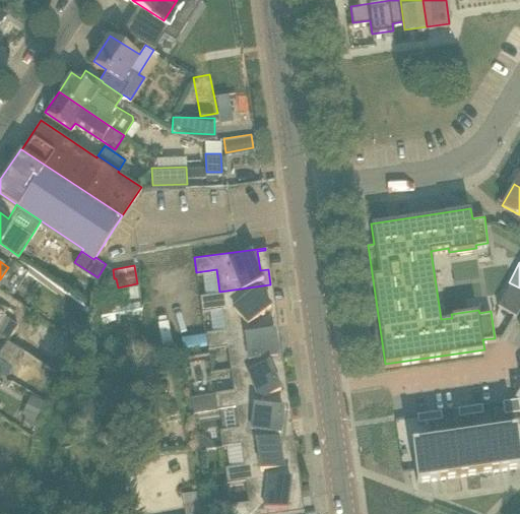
[(519,287),(509,282),(498,303),(516,313),(519,305),(519,287)]
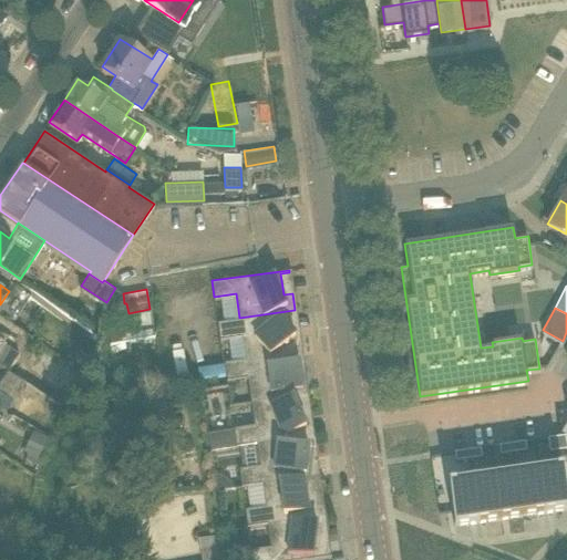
[(245,358),(300,351),(298,335),(295,335),(297,334),(287,321),(286,315),(296,314),(295,310),(239,318),(218,320),(220,338),(241,334),(245,358)]
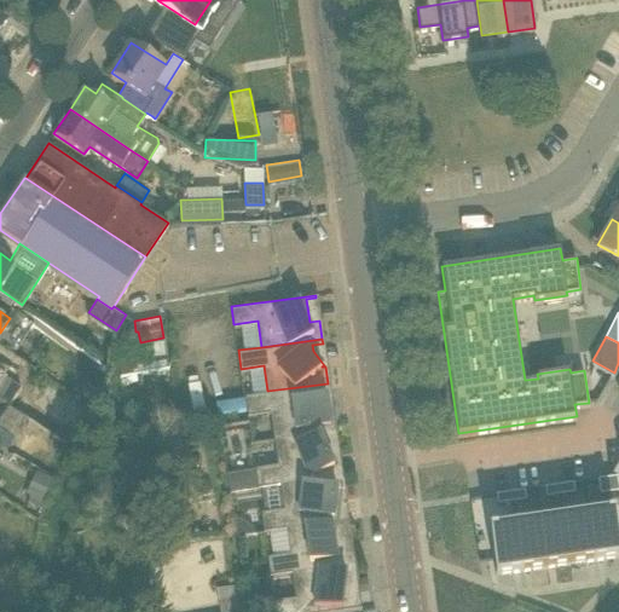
[(134,357),(117,359),(120,373),(168,365),(167,351),(134,357)]
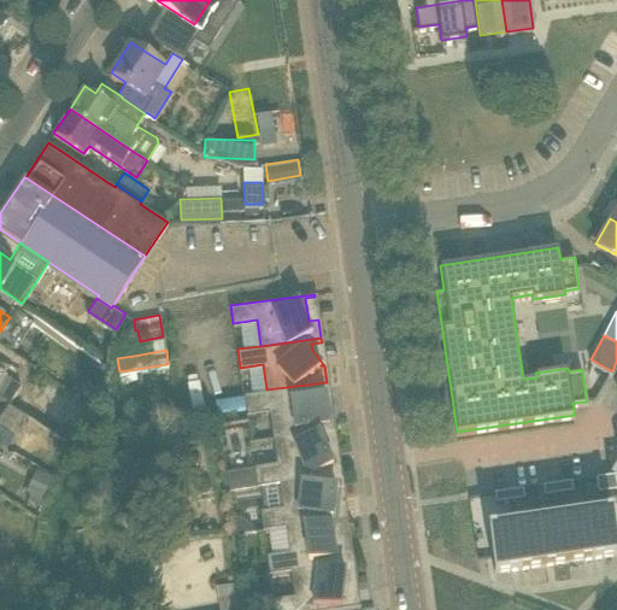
[(0,393),(11,402),(23,383),(0,367),(0,393)]
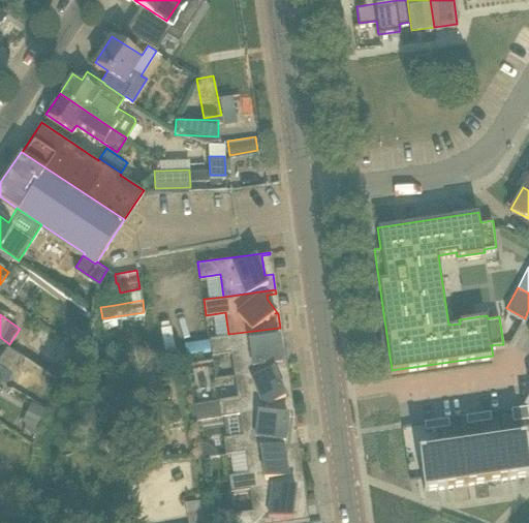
[(281,333),(280,328),(228,334),(210,337),(212,352),(231,350),(234,372),(286,365),(284,352),(282,352),(280,336),(273,337),(273,334),(281,333)]
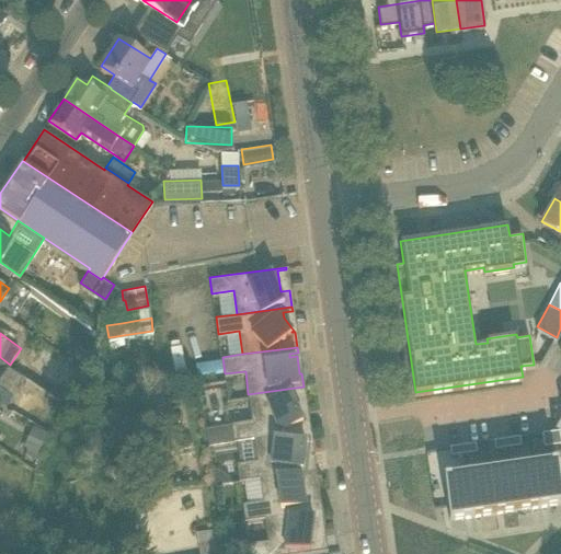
[(0,399),(6,403),(12,393),(0,384),(0,399)]
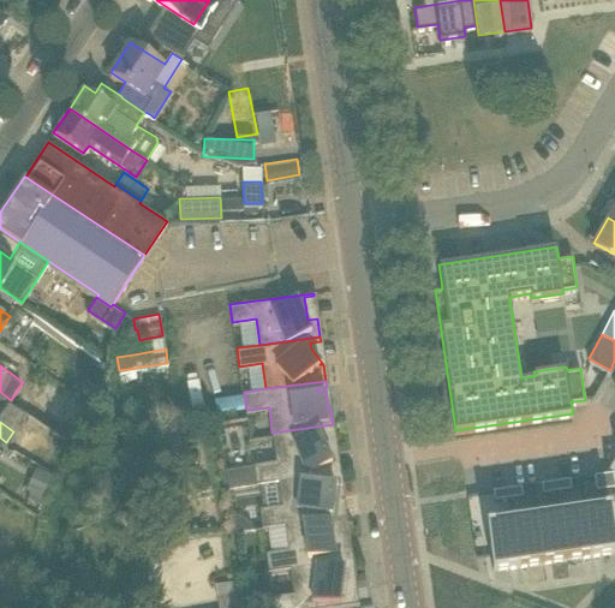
[(279,477),(329,470),(328,464),(333,462),(330,454),(336,454),(333,424),(272,433),(275,459),(254,463),(256,482),(279,478),(279,477)]
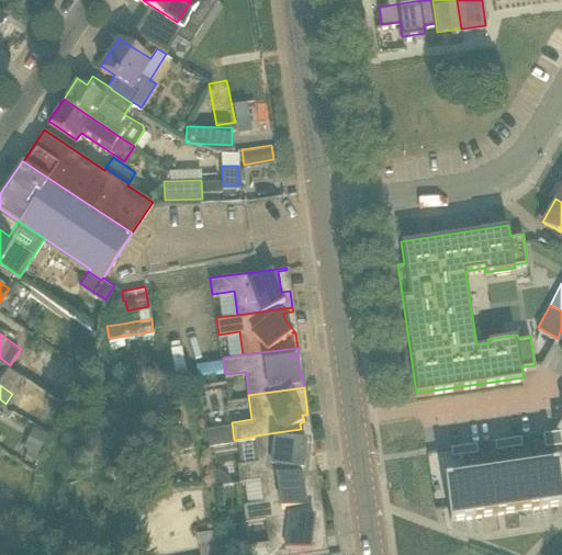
[(41,453),(51,432),(32,423),(23,444),(41,453)]
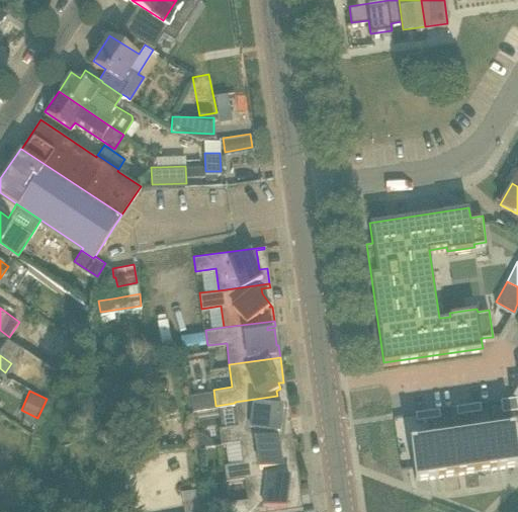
[(240,438),(282,433),(280,422),(289,421),(286,401),(277,402),(277,396),(235,402),(235,403),(238,424),(219,427),(221,442),(240,440),(240,438)]
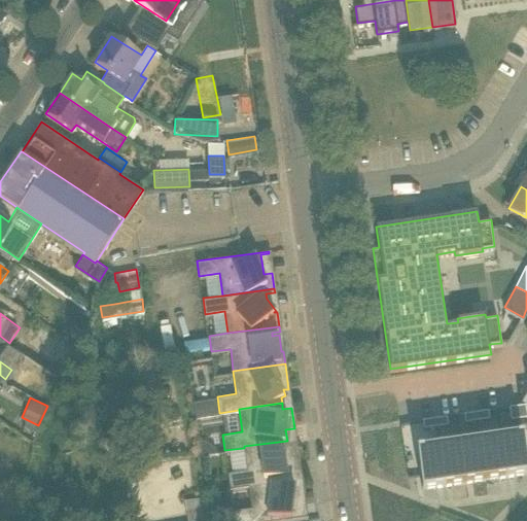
[(526,414),(525,403),(520,403),(517,404),(519,416),(526,414)]
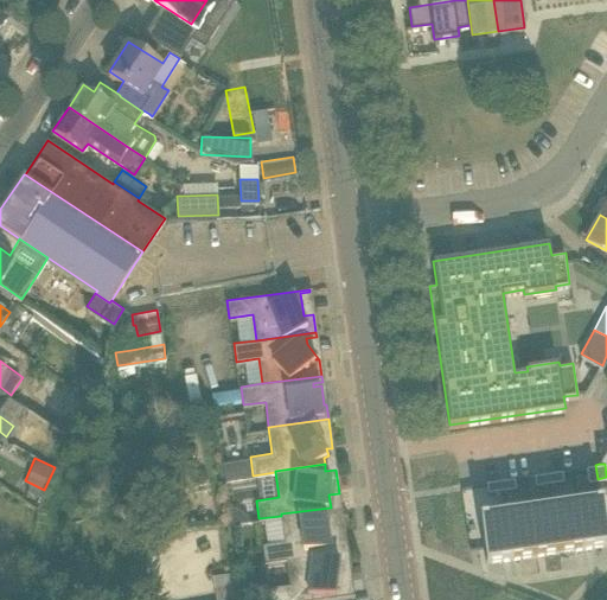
[(598,479),(595,465),(586,466),(588,480),(598,479)]
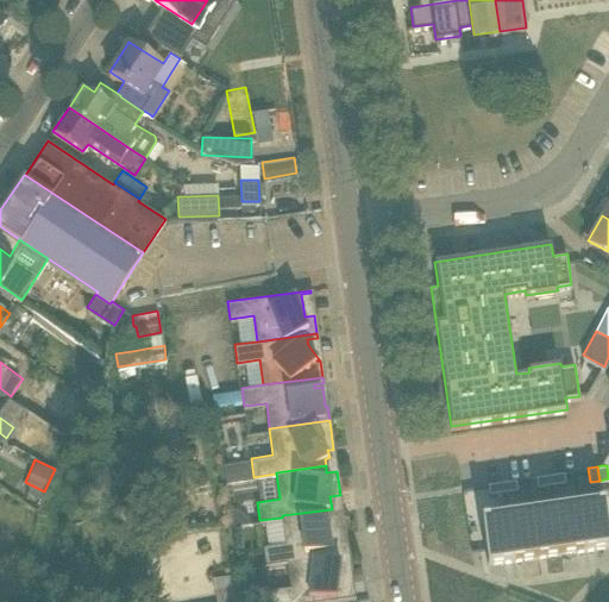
[(564,471),(550,474),(552,483),(565,481),(564,471)]
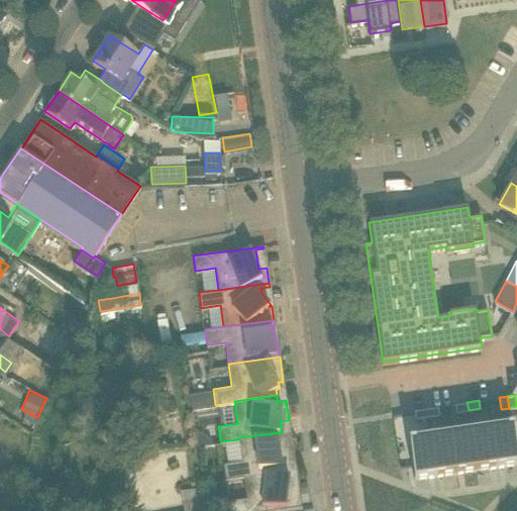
[(455,403),(456,412),(469,410),(467,402),(455,403)]
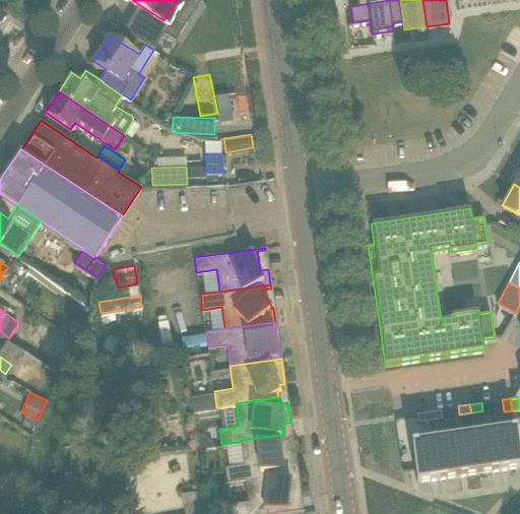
[(441,408),(429,410),(430,419),(442,416),(441,408)]
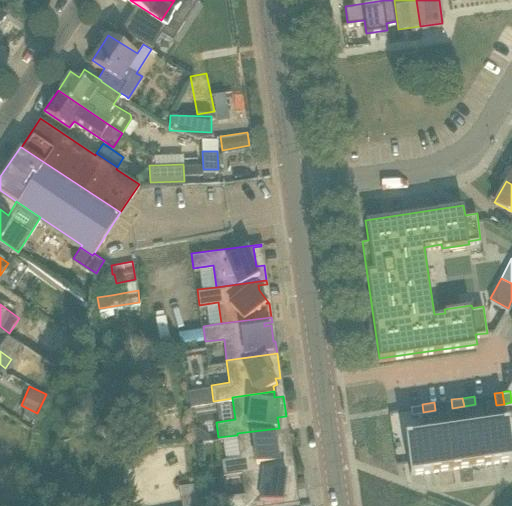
[(412,414),(423,412),(422,404),(410,405),(412,414)]
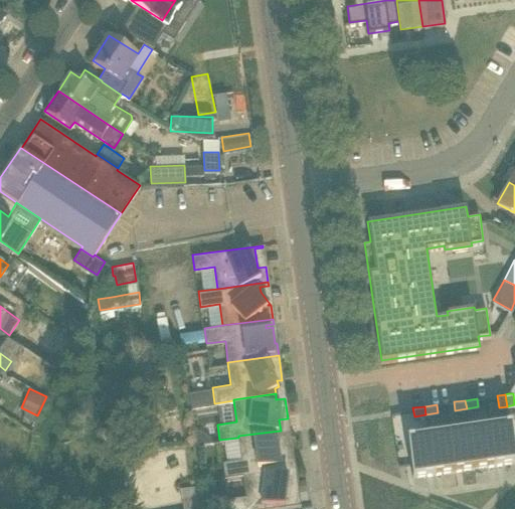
[(490,427),(495,463),(514,459),(514,448),(512,423),(511,423),(490,427)]
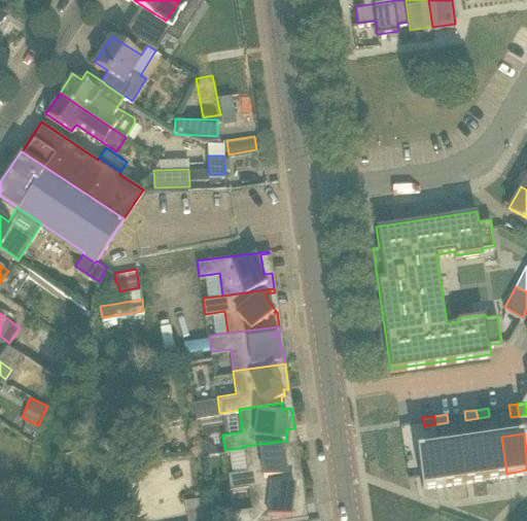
[(506,474),(501,437),(481,440),(486,477),(506,474)]
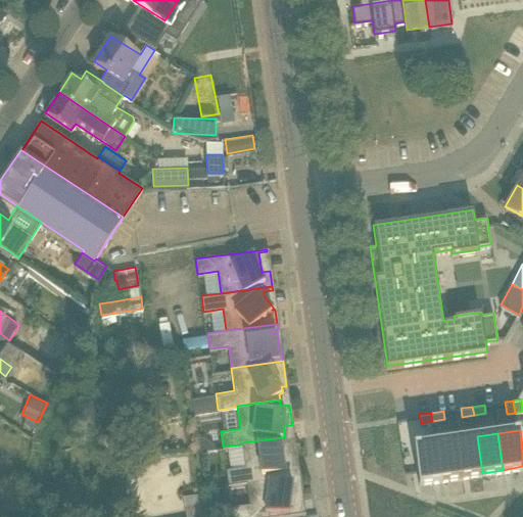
[(482,473),(477,436),(457,439),(462,476),(482,473)]
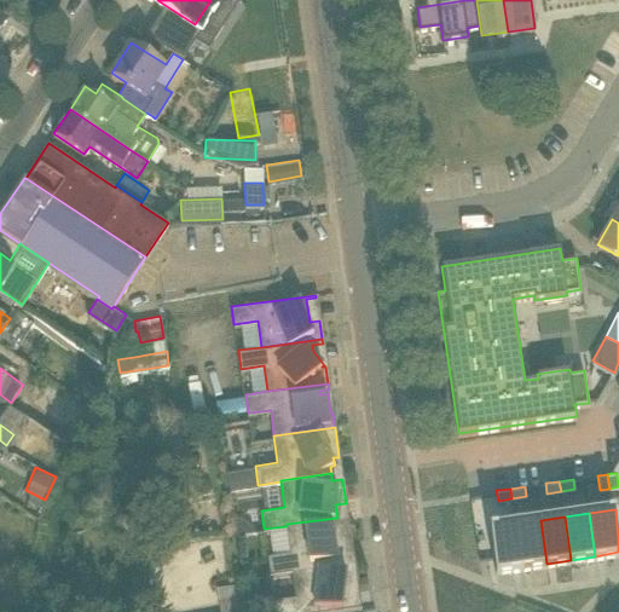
[(339,526),(337,518),(287,524),(287,526),(290,552),(267,554),(270,573),(293,570),(293,569),(343,561),(342,550),(352,549),(348,525),(339,526)]
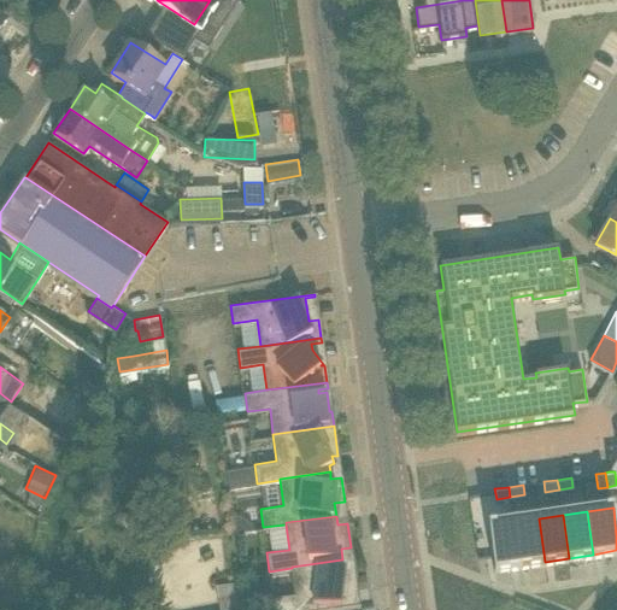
[(545,562),(539,518),(513,522),(521,564),(545,562)]
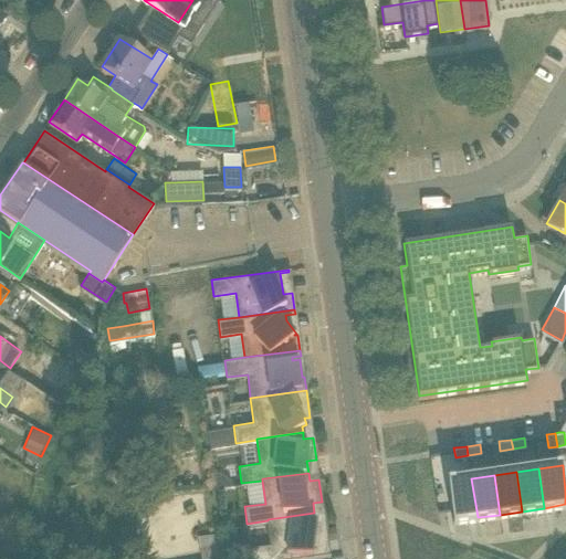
[(453,521),(478,517),(471,478),(448,482),(450,495),(453,521)]
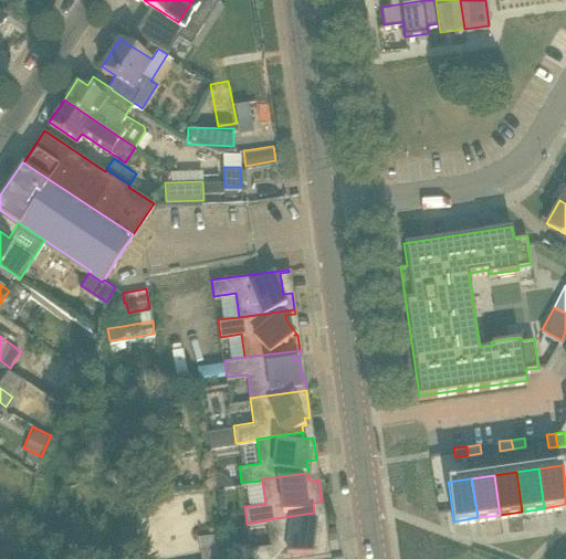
[(315,519),(314,513),(268,519),(268,520),(271,544),(250,547),(252,558),(272,558),(329,551),(325,521),(317,523),(317,520),(315,519)]
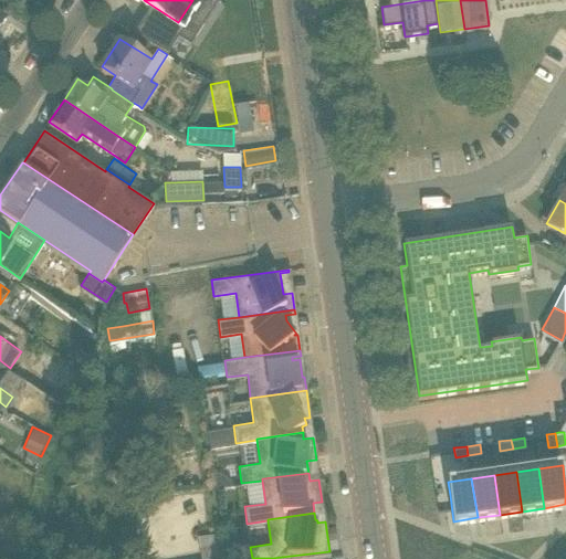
[(203,558),(217,558),(216,537),(202,538),(203,558)]
